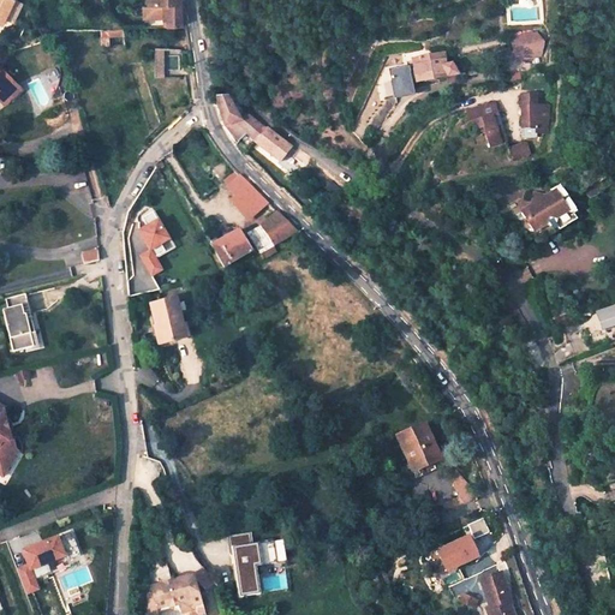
[(0,0),(0,21),(10,0),(0,0)]
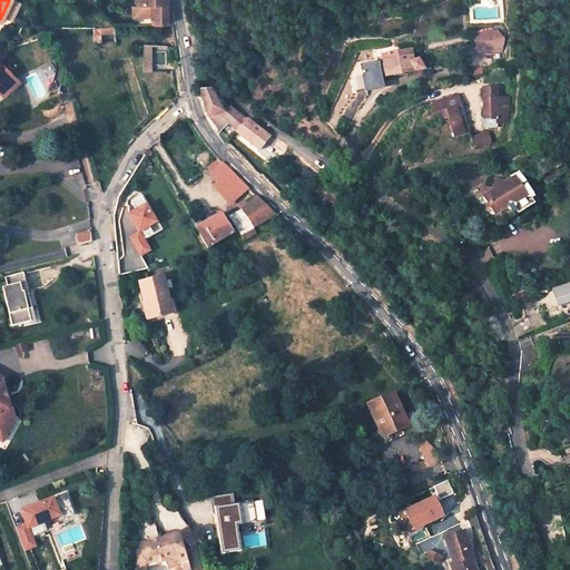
[(165,3),(165,0),(153,0),(154,25),(168,23),(167,3),(165,3)]
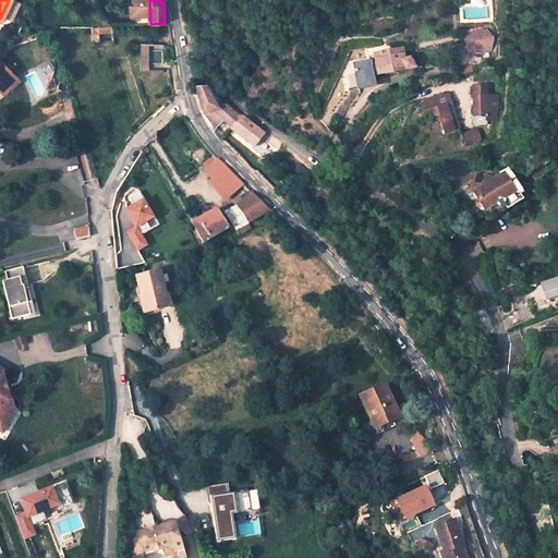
[(87,26),(87,34),(89,34),(91,41),(97,41),(97,33),(112,33),(111,25),(87,26)]
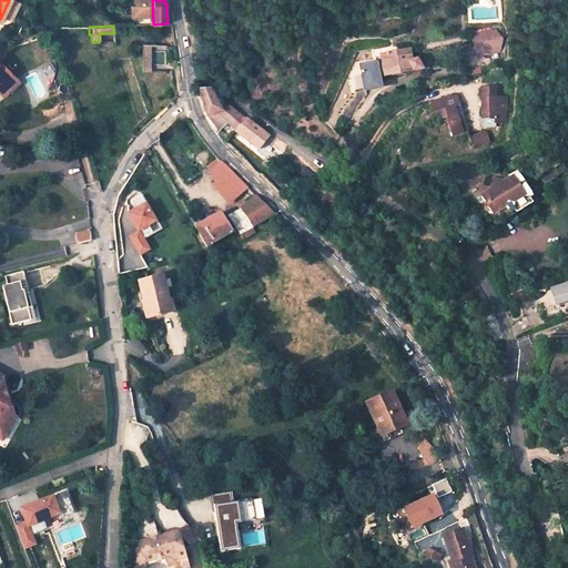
[(503,37),(500,34),(499,33),(495,32),(474,37),(477,52),(500,49),(503,37)]
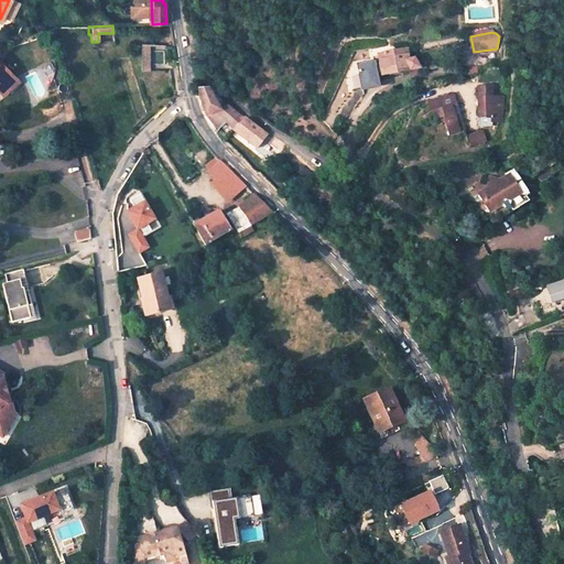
[(405,51),(378,56),(380,67),(381,73),(382,76),(410,72),(420,69),(412,60),(408,61),(405,51)]
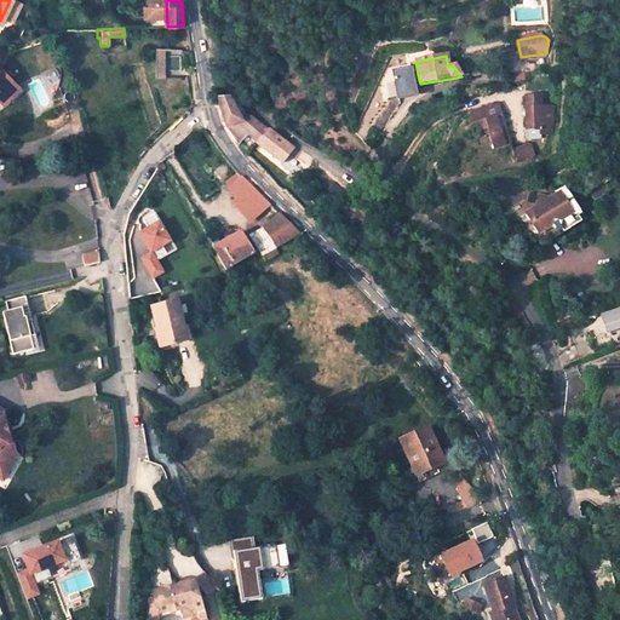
[(417,95),(414,81),(419,80),(418,74),(413,75),(411,68),(394,72),(399,98),(417,95)]
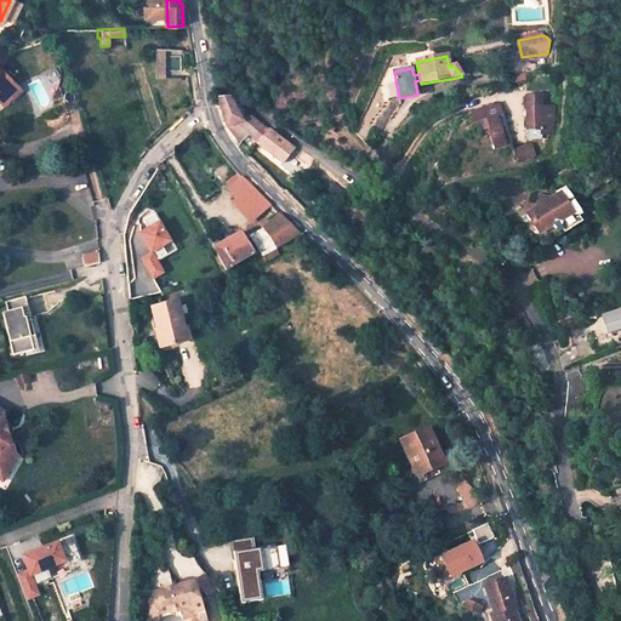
[(0,95),(3,92),(6,96),(9,100),(18,91),(12,84),(10,86),(0,75),(0,95)]
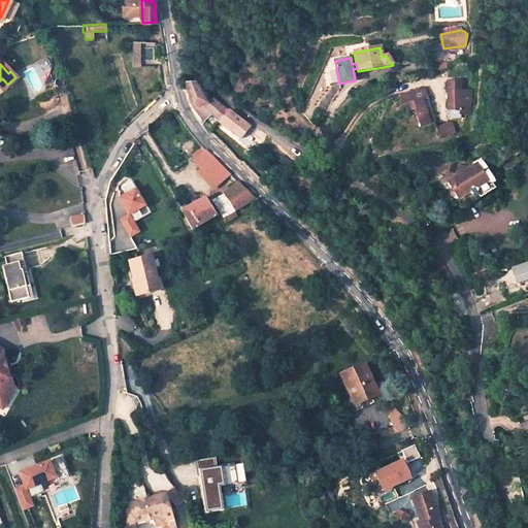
[(206,104),(196,84),(195,83),(186,84),(188,94),(193,109),(206,104)]
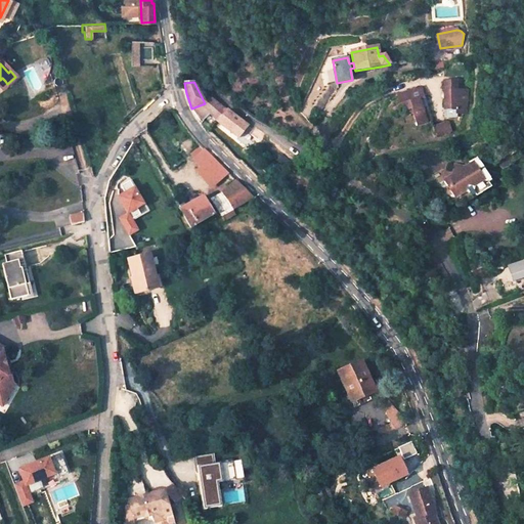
[(443,82),(445,117),(456,116),(456,112),(466,112),(467,90),(455,90),(454,82),(443,82)]
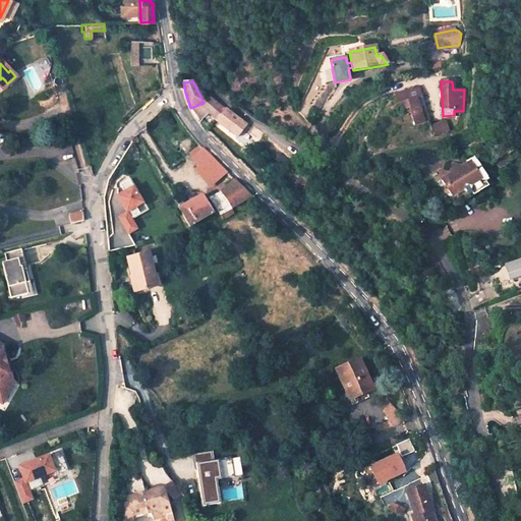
[(430,122),(417,88),(395,97),(398,106),(404,104),(406,111),(411,109),(418,126),(430,122)]
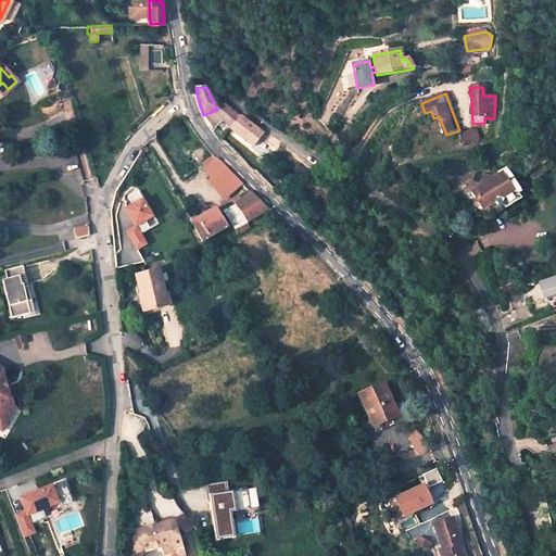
[(225,105),(217,110),(203,115),(224,139),(229,131),(241,117),(225,105)]
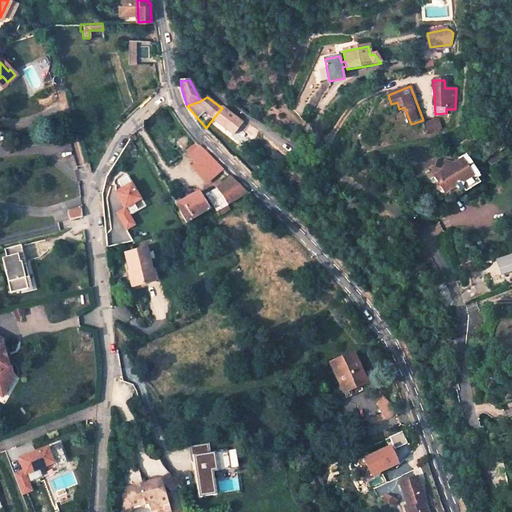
[(399,109),(406,126),(411,124),(404,107),(399,109)]
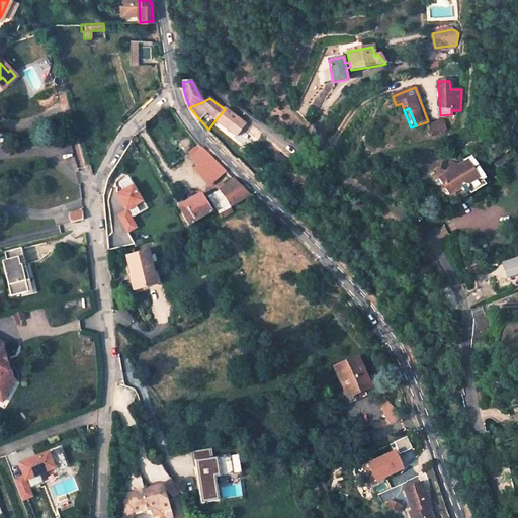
[(251,128),(225,109),(213,122),(243,144),(247,138),(250,140),(255,133),(250,128),(251,128)]
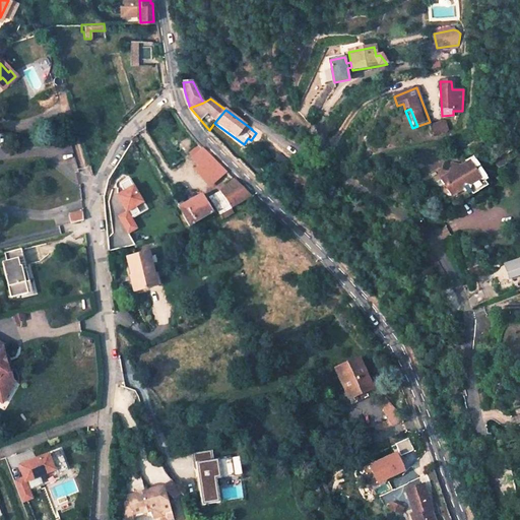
[(442,116),(429,120),(430,122),(432,135),(448,130),(442,116)]
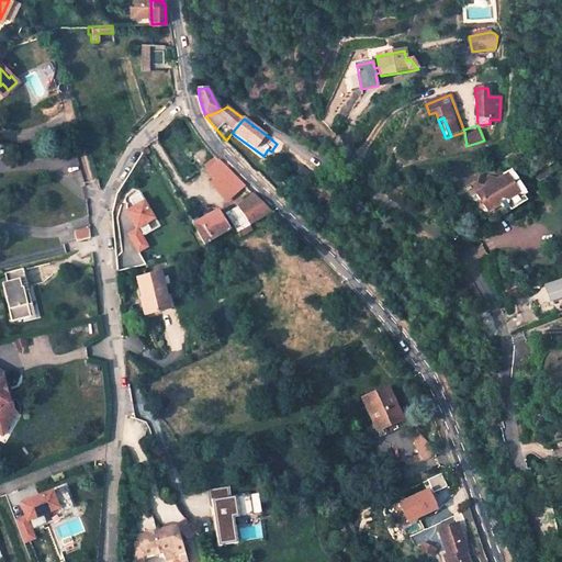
[(210,182),(226,201),(245,184),(220,159),(215,156),(205,164),(210,168),(208,170),(214,179),(210,182)]
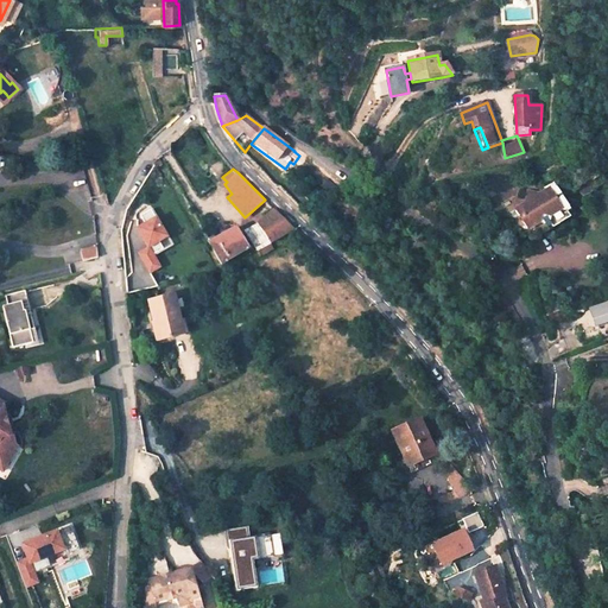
[(340,188),(328,178),(321,187),(333,197),(340,188)]
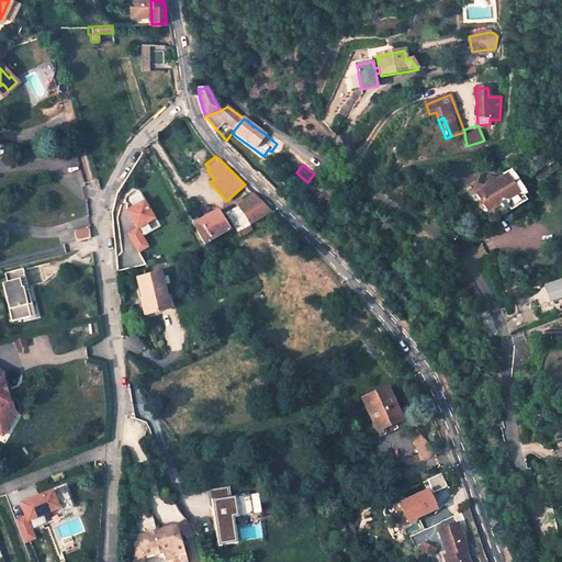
[(507,202),(516,195),(514,192),(516,191),(508,178),(503,181),(498,175),(493,177),(486,175),(483,184),(480,187),(483,193),(479,195),(489,213),(507,202)]
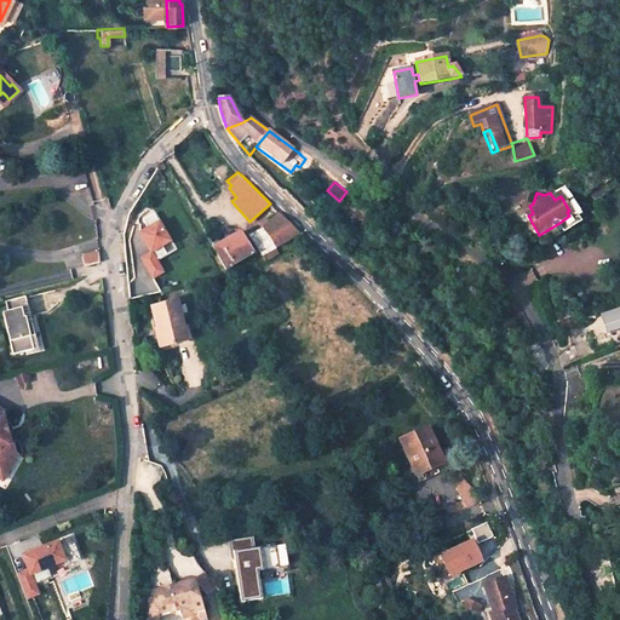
[(139,234),(151,253),(142,258),(153,277),(162,273),(156,260),(167,254),(162,246),(170,241),(154,213),(143,219),(148,229),(139,234)]
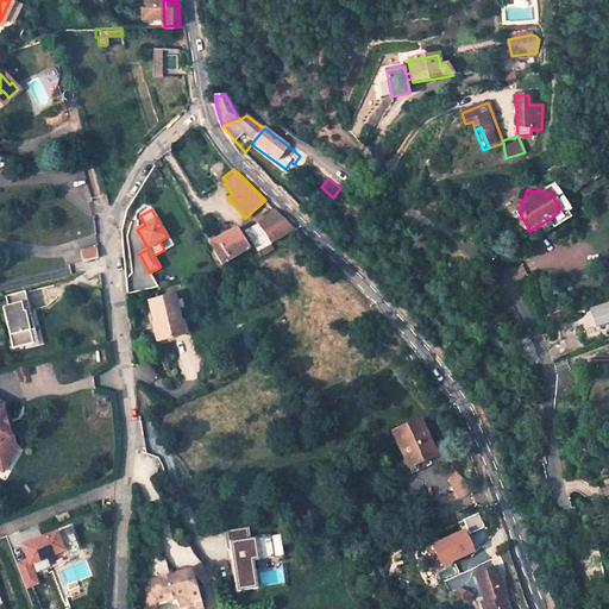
[(271,244),(295,230),(275,211),(261,223),(245,232),(257,252),(261,251),(271,244)]
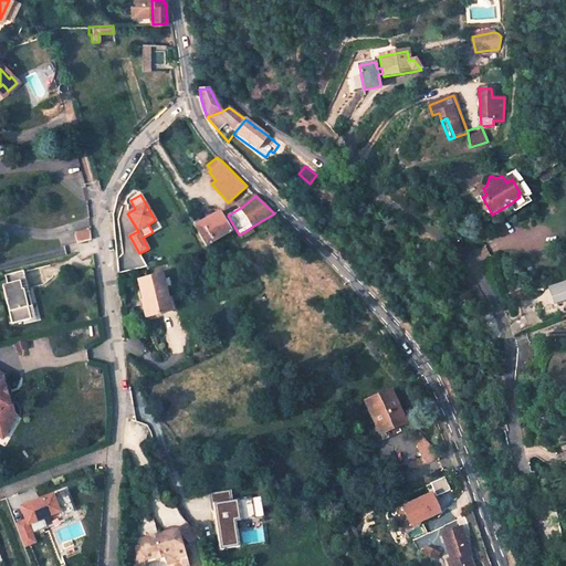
[(520,197),(511,203),(510,208),(512,211),(527,202),(525,199),(520,197)]
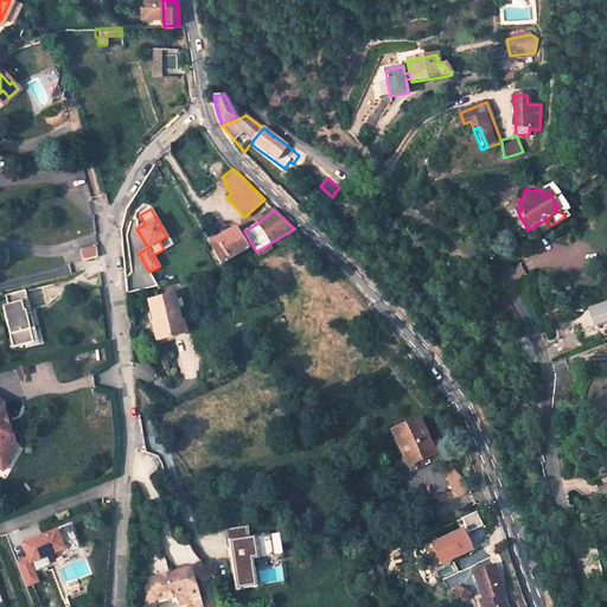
[(235,228),(223,235),(222,232),(206,241),(219,266),(247,250),(235,228)]
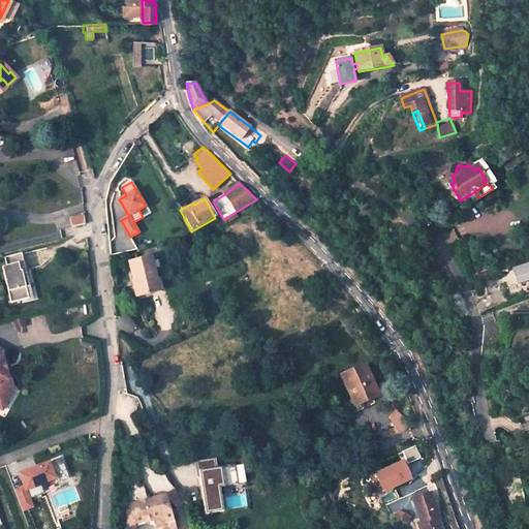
[(138,210),(143,217),(149,213),(145,206),(138,210)]
